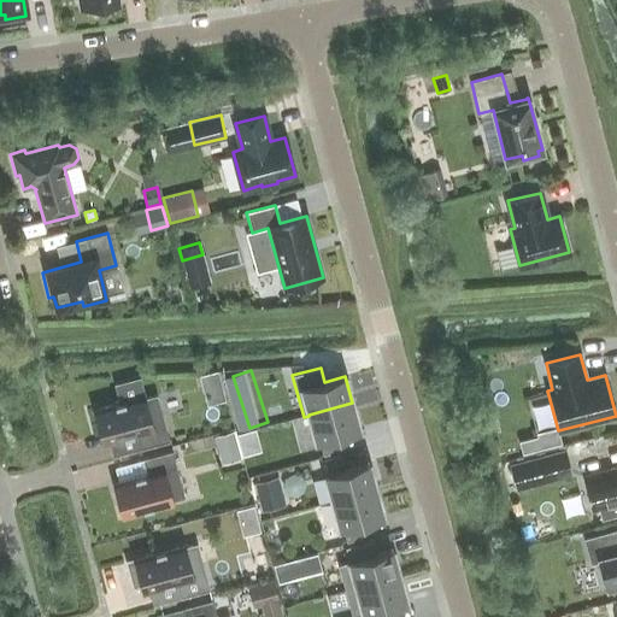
[(204,392),(222,387),(217,371),(200,375),(204,392)]
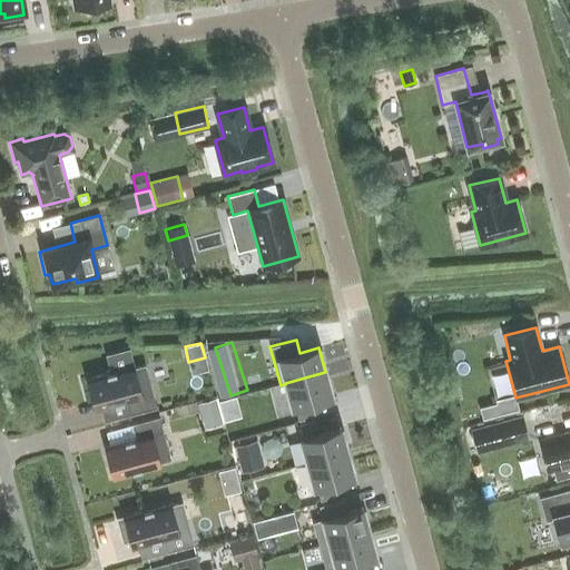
[(125,400),(129,414),(156,408),(145,365),(134,367),(128,349),(106,354),(110,373),(87,380),(95,409),(125,400)]
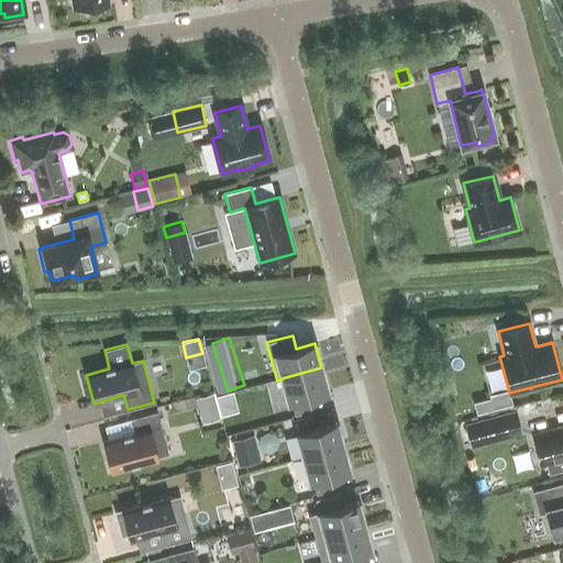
[(321,367),(282,378),(282,379),(288,401),(291,401),(295,415),(307,411),(304,398),(328,392),(321,367)]
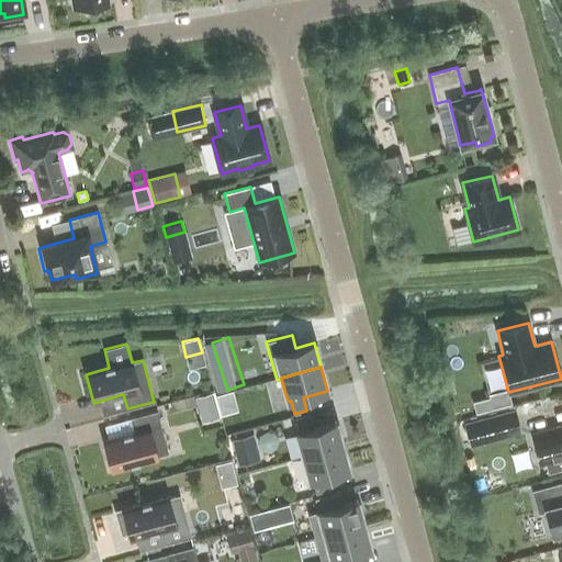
[(218,417),(212,393),(195,397),(203,422),(218,417)]
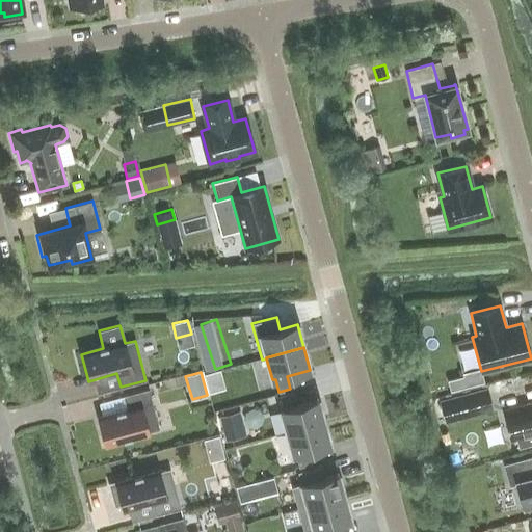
[(485,389),(439,401),(445,423),(491,409),(485,389)]
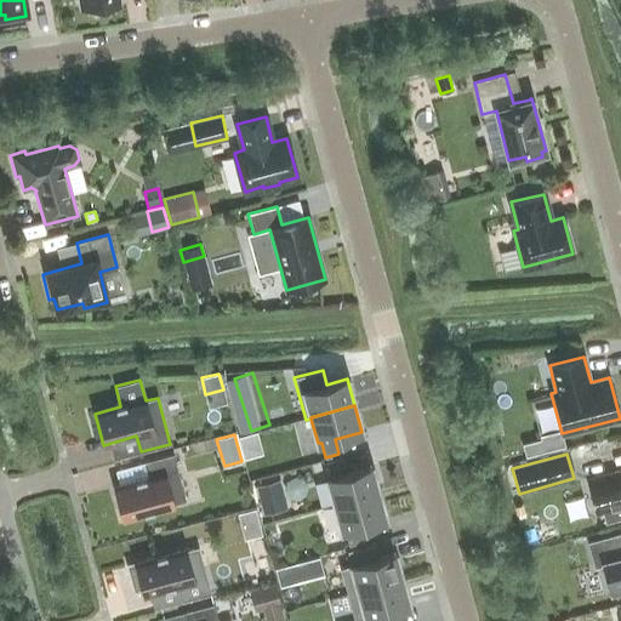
[(143,462),(148,478),(114,486),(123,519),(174,505),(172,505),(186,501),(172,455),(143,462)]
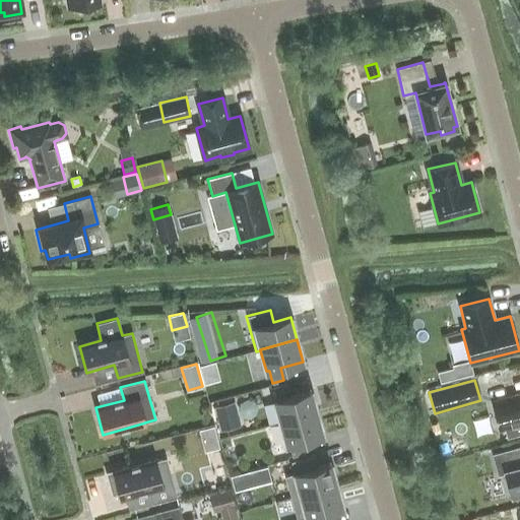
[(280,423),(316,412),(310,390),(288,396),(284,384),(273,387),(276,399),(274,400),(280,423)]
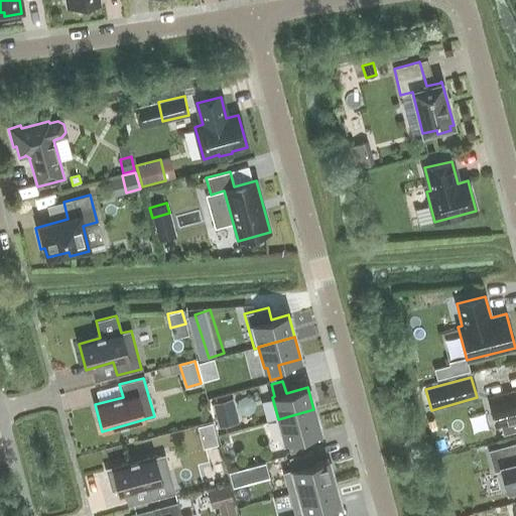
[(515,391),(487,399),(495,426),(500,424),(503,434),(515,430),(515,391)]
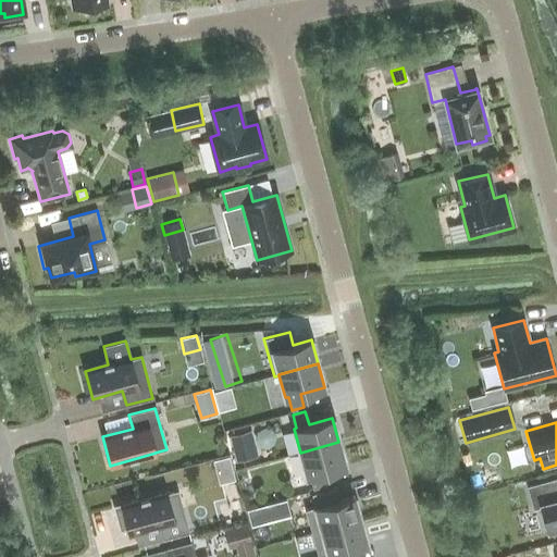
[(237,432),(240,458),(263,455),(260,429),(237,432)]
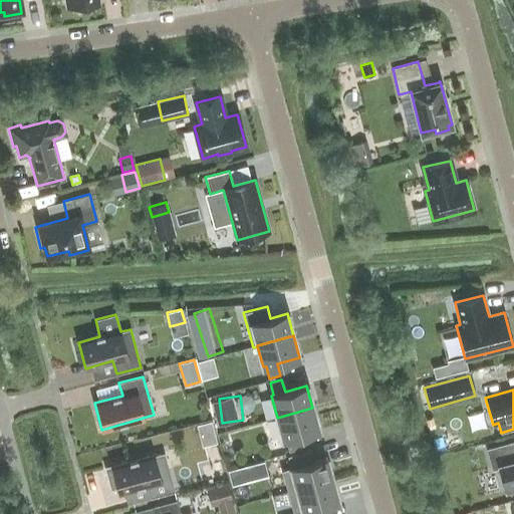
[(312,408),(277,418),(283,439),(285,439),(288,451),(300,448),(296,436),(318,430),(312,408)]
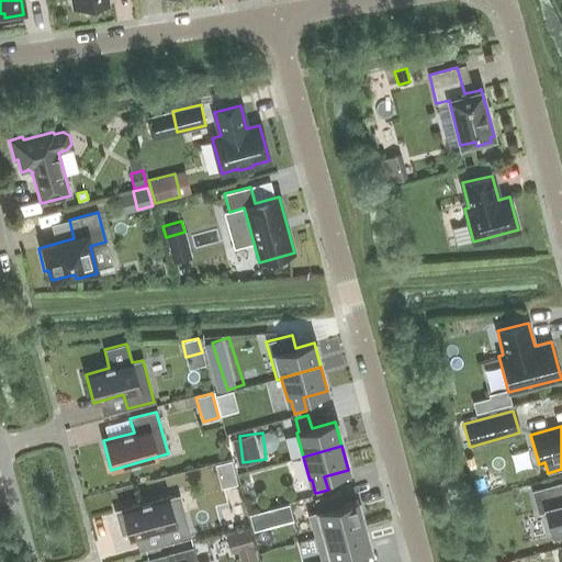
[(229,460),(214,464),(221,486),(235,483),(229,460)]
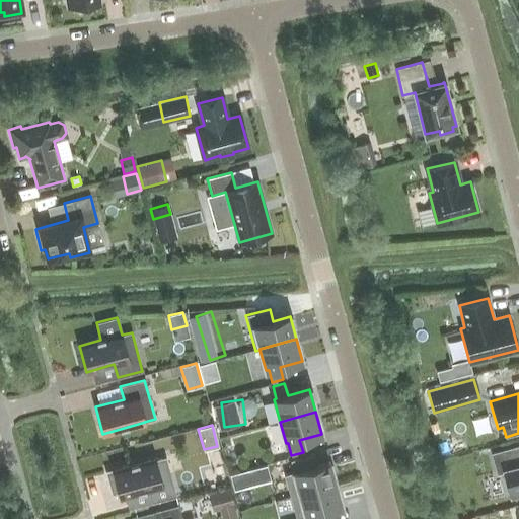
[(504,470),(511,497),(518,494),(518,446),(493,454),(498,472),(504,470)]
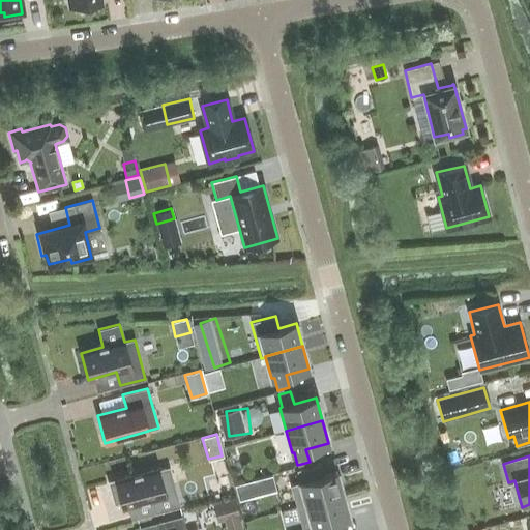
[(290,486),(296,507),(343,495),(336,472),(324,476),(320,464),(296,470),(299,482),(290,486)]
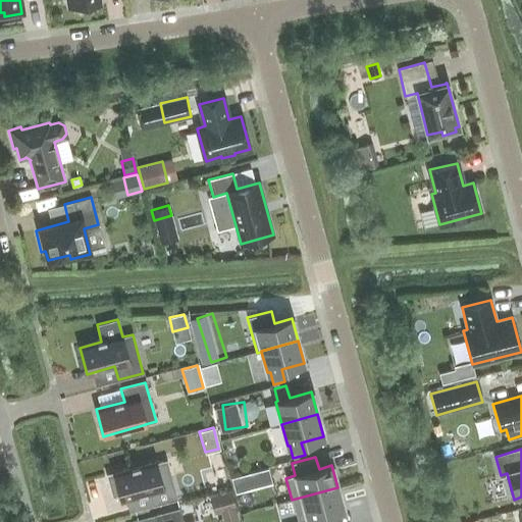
[(152,506),(176,500),(166,460),(156,463),(156,462),(119,472),(113,473),(115,478),(109,480),(113,496),(119,494),(120,500),(149,492),(152,506)]
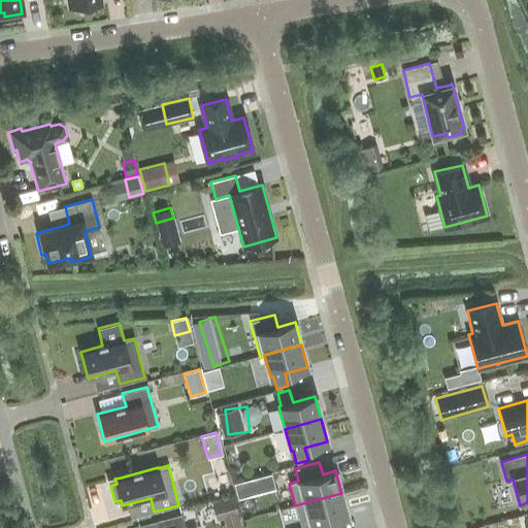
[(295,505),(301,527),(314,525),(314,527),(327,527),(325,522),(348,516),(341,493),(295,505)]
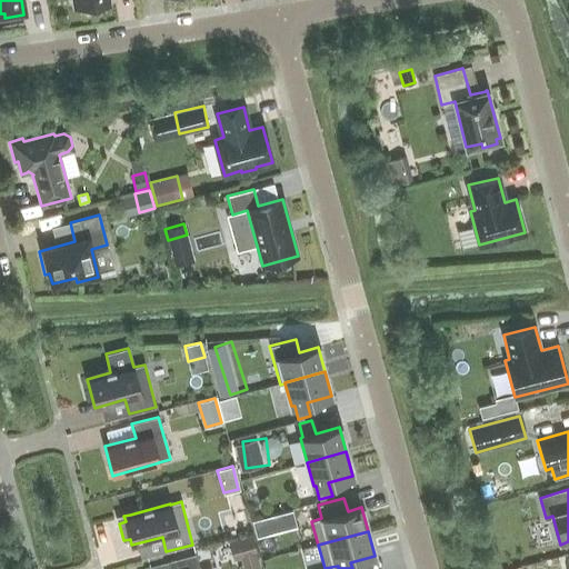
[(252,568),(260,567),(252,536),(229,541),(233,560),(240,558),(242,568),(252,568)]
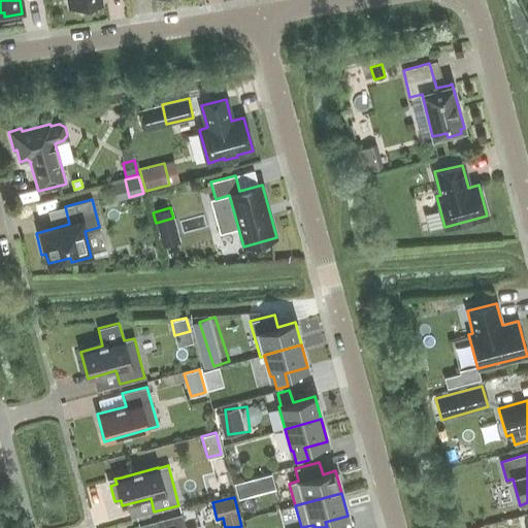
[(185,527),(182,514),(157,521),(158,527),(185,527)]
